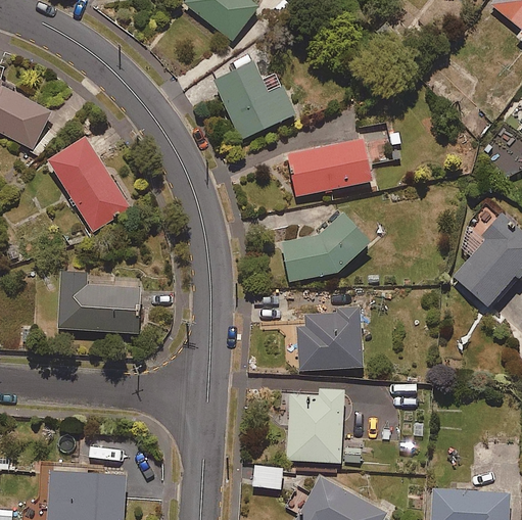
[(196,0),(191,7),(237,45),(266,10),(253,0),(196,0)]
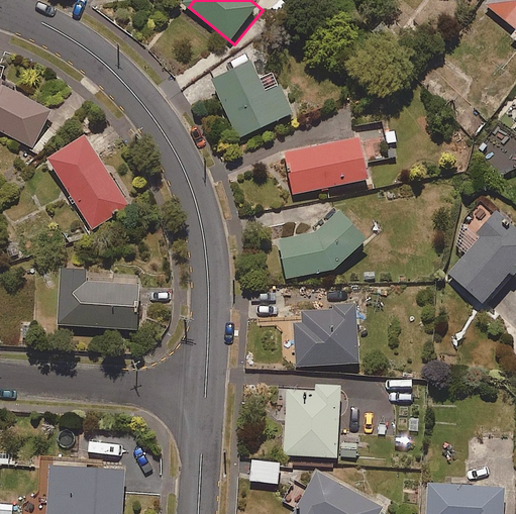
[(515,0),(485,0),(481,6),(513,31),(507,38),(515,44),(515,0)]
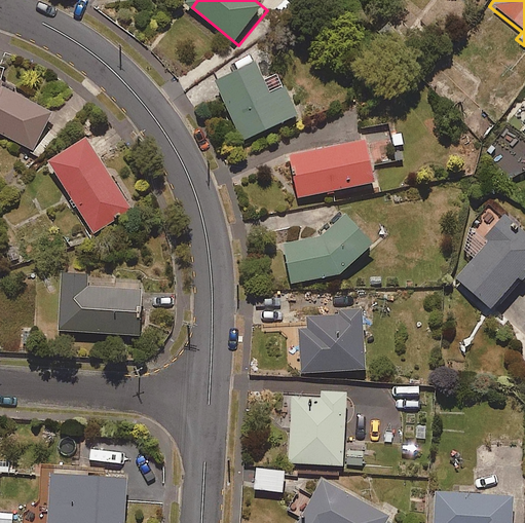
[(266,68),(223,86),(249,145),(306,120),(294,90),(278,97),(266,68)]
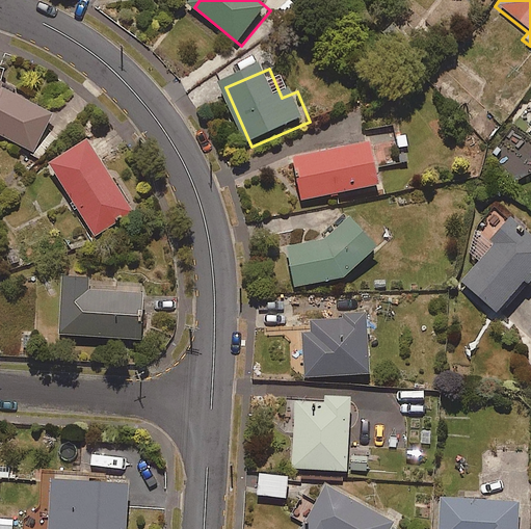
[(0,136),(37,156),(58,116),(14,94),(9,93),(10,87),(0,83),(0,136)]
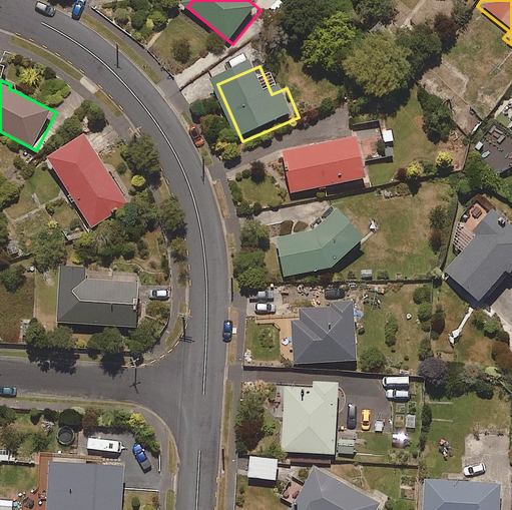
[(350,137),(278,153),(288,195),(359,180),(350,137)]
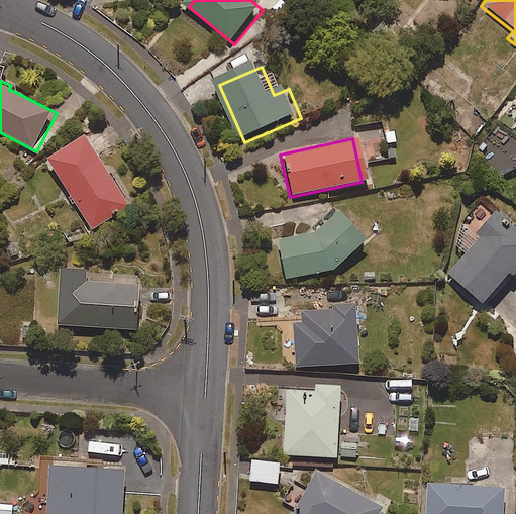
[(93,139),(54,163),(95,232),(134,210),(93,139)]
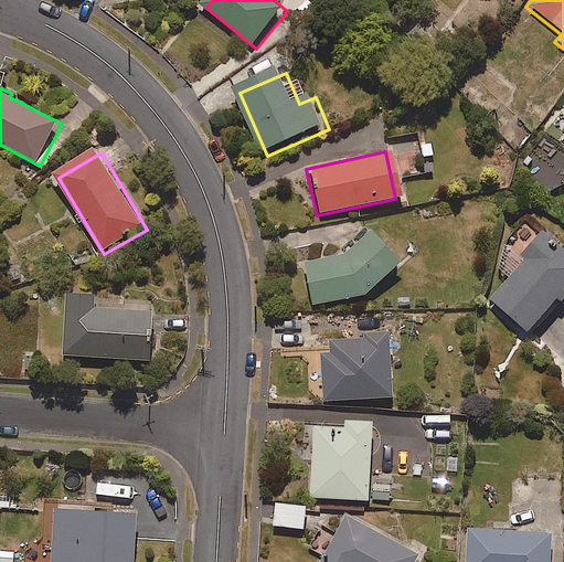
[(343,251),(304,260),(312,303),(363,293),(401,256),(370,225),(343,251)]
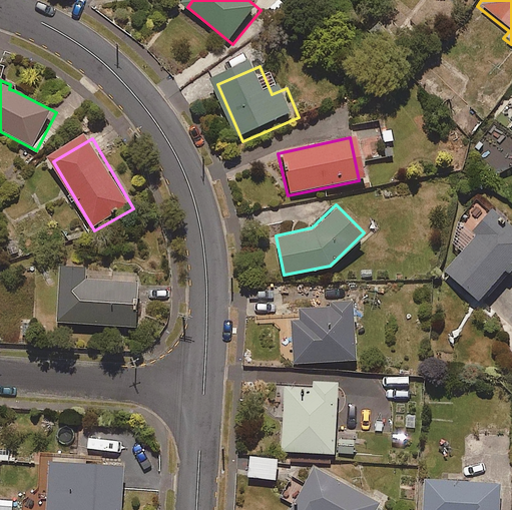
[(440,274),(473,303),(500,272),(504,275),(509,268),(506,266),(511,258),(511,233),(486,211),(468,232),(472,236),(440,274)]
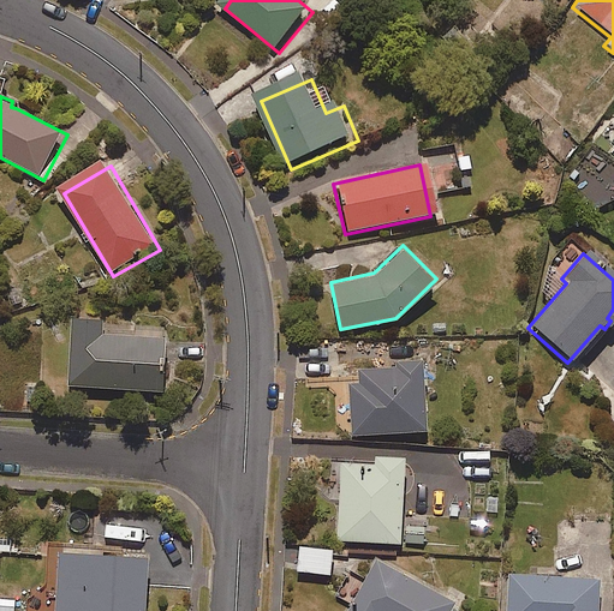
[(113,327),(82,324),(77,391),(172,397),(176,345),(112,341),(113,327)]
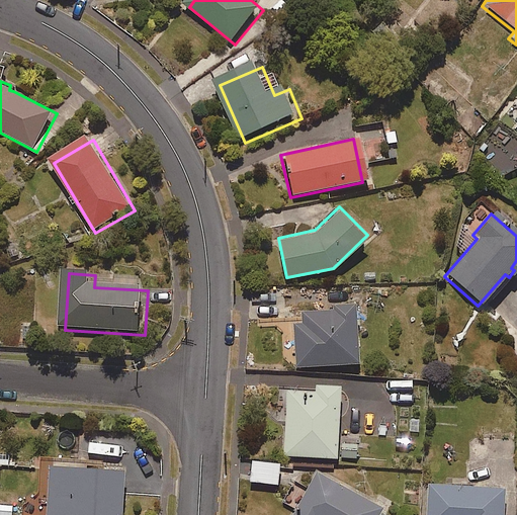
[(302,322),(292,323),(295,366),(359,362),(355,299),(332,302),(332,307),(300,309),(302,322)]
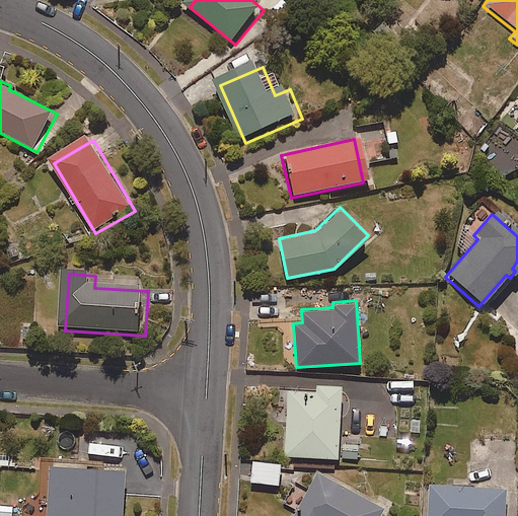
[(283,457),(339,459),(342,383),(314,381),(314,389),(286,387),(283,457)]
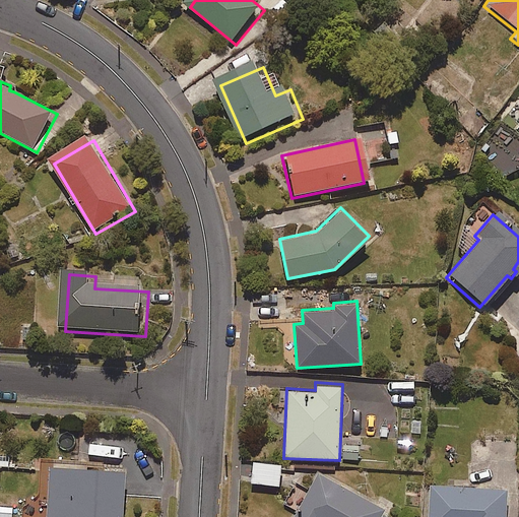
[(282,464),(254,461),(252,483),(280,487),(282,464)]
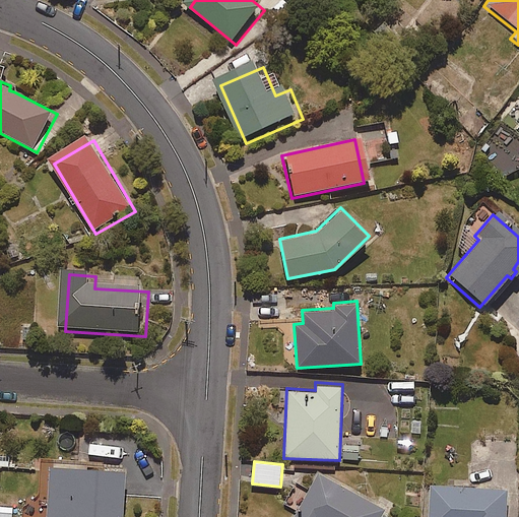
[(316,470),(290,516),(378,516),(384,506),(316,470)]
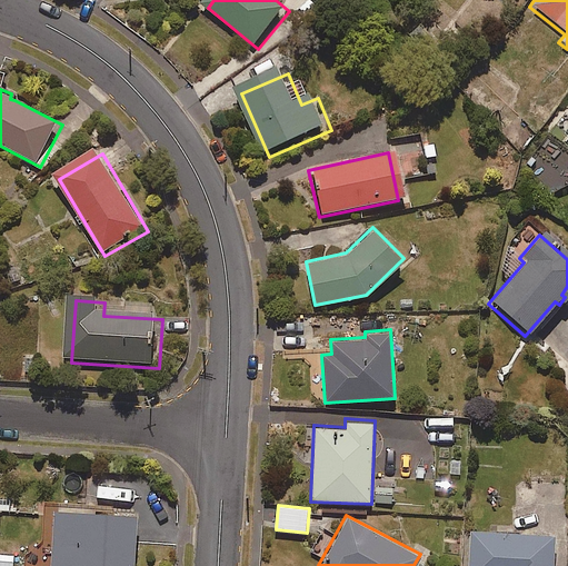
[(143,565),(148,525),(62,517),(58,565),(143,565)]
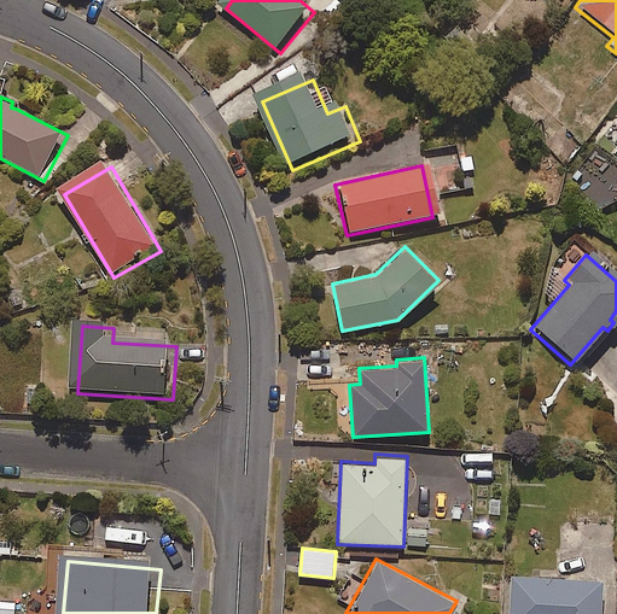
[(600,613),(603,580),(511,576),(508,613),(600,613)]
